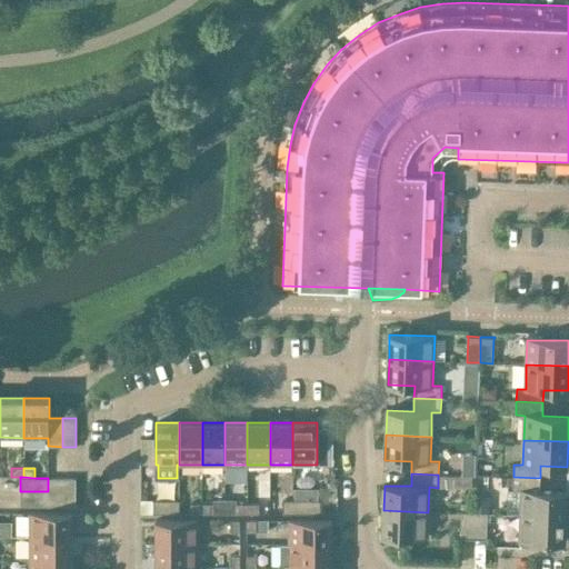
[(566,517),(566,492),(566,491),(539,491),(540,478),(513,477),(512,490),(521,490),(520,516),(566,517)]
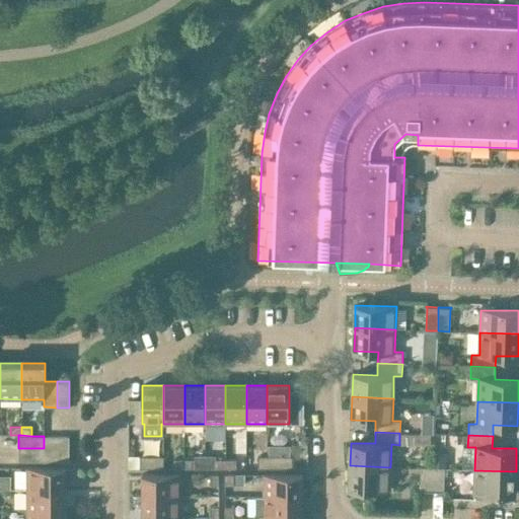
[(56,461),(57,436),(44,436),(44,448),(44,461),(56,461)]
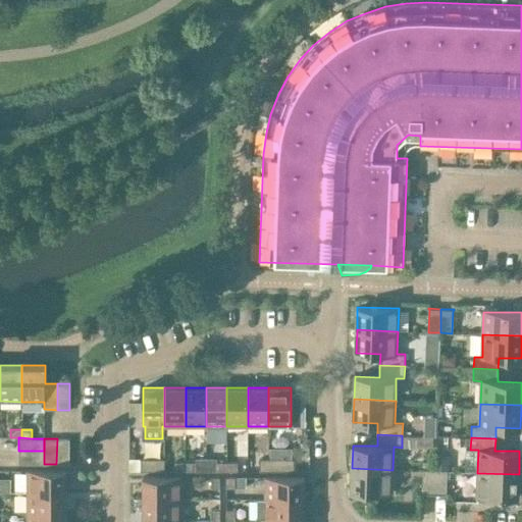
[(69,438),(57,438),(56,464),(69,464),(69,438)]
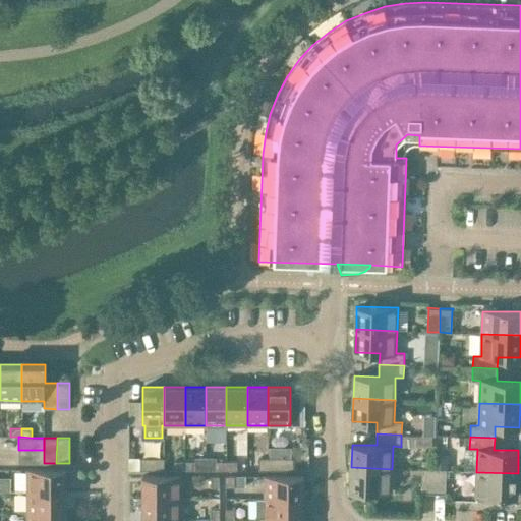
[(44,463),(44,450),(18,450),(18,452),(18,461),(18,463),(30,463),(44,463)]
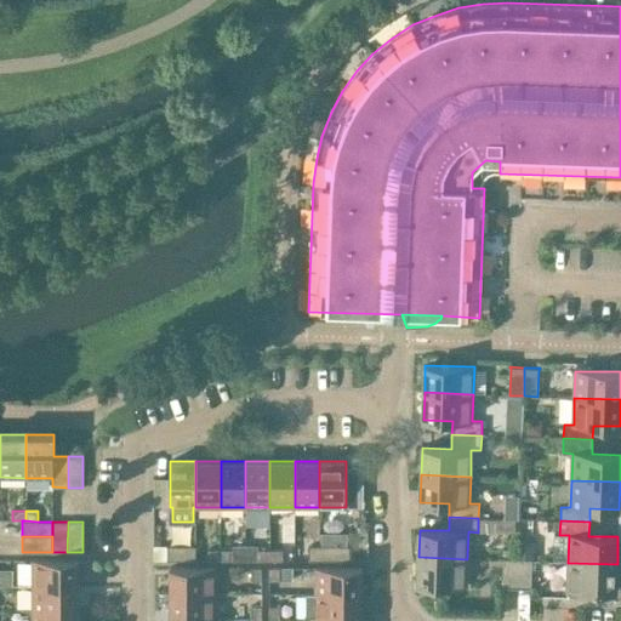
[(195,546),(166,546),(166,560),(195,560),(195,546)]
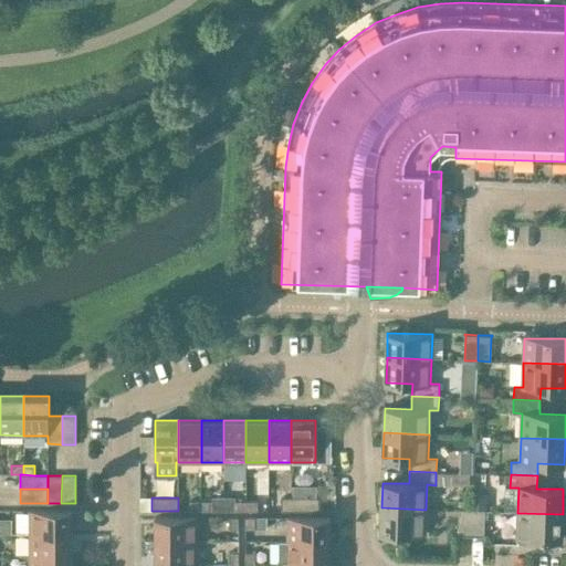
[(291,511),(291,498),(282,498),(282,511),(291,511)]
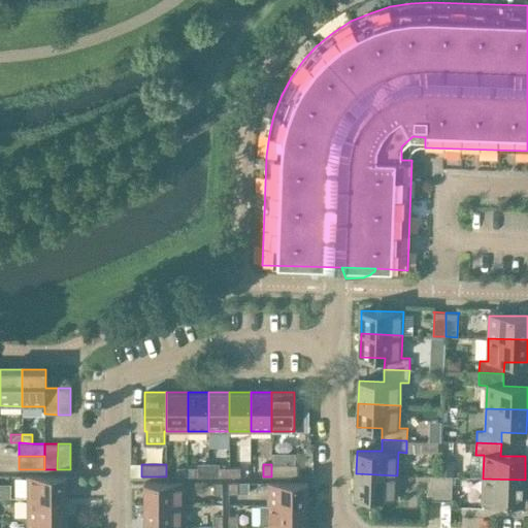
[(298,464),(271,464),(271,476),(298,476),(298,464)]
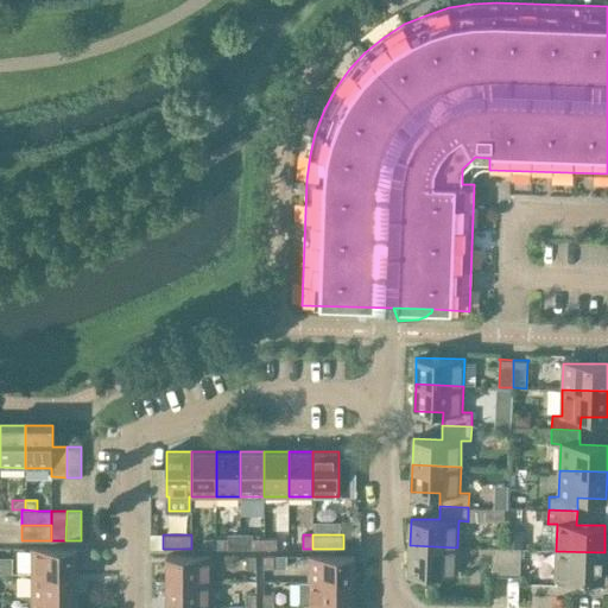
[(216,549),(216,538),(203,538),(203,549),(216,549)]
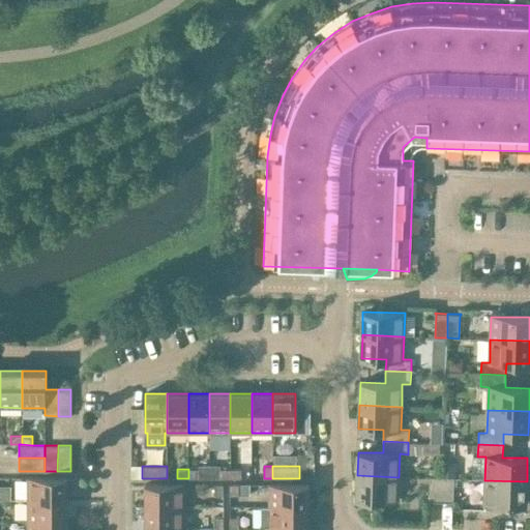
[(199,478),(199,469),(188,469),(188,478),(199,478)]
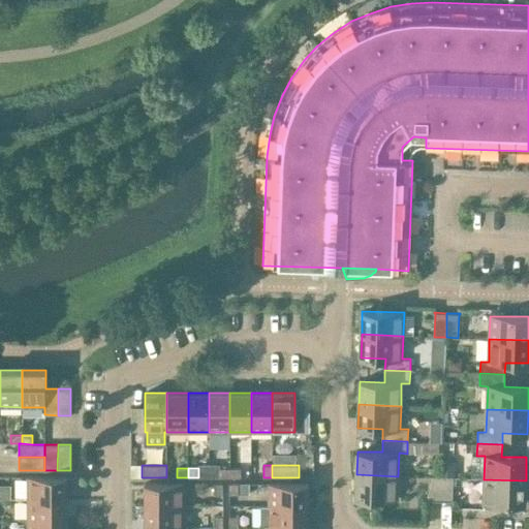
[(230,477),(230,468),(219,468),(219,477),(230,477)]
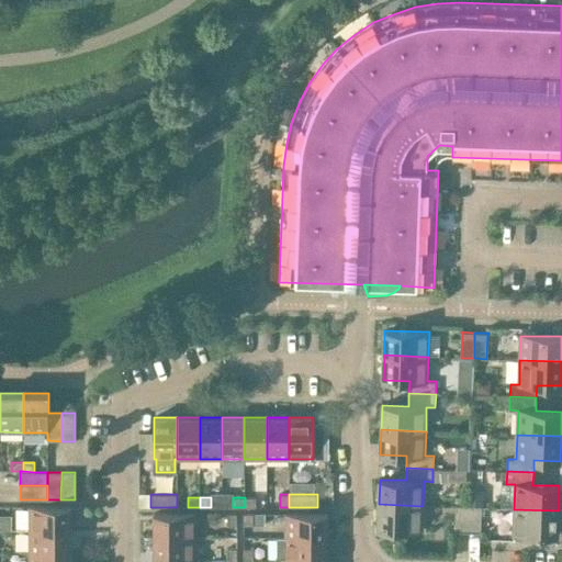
[(256,507),(256,497),(245,497),(245,507),(256,507)]
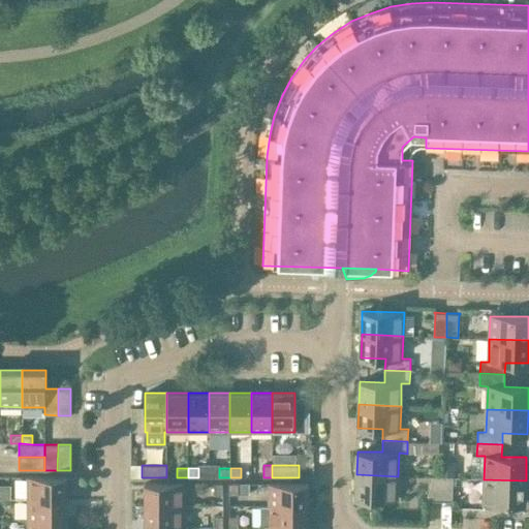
[(397,499),(398,476),(356,474),(355,498),(397,499)]
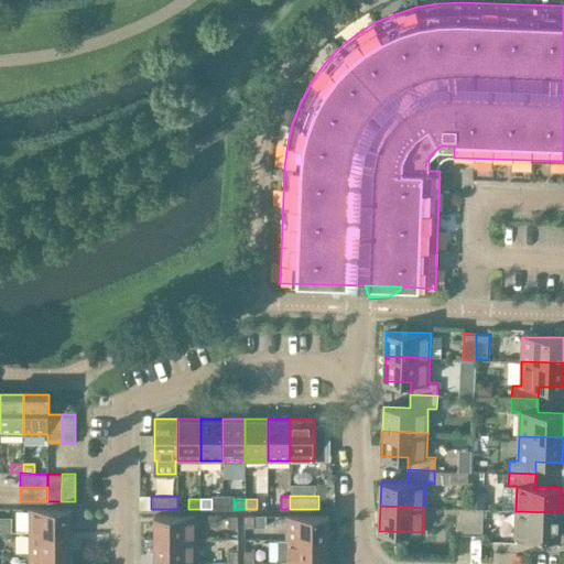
[(469,534),(470,507),(457,507),(456,532),(455,532),(455,533),(469,534)]
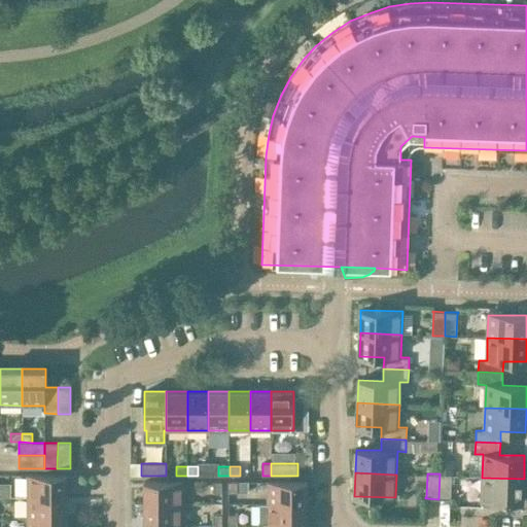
[(451,498),(452,475),(440,473),(438,499),(452,499),(452,498),(451,498)]
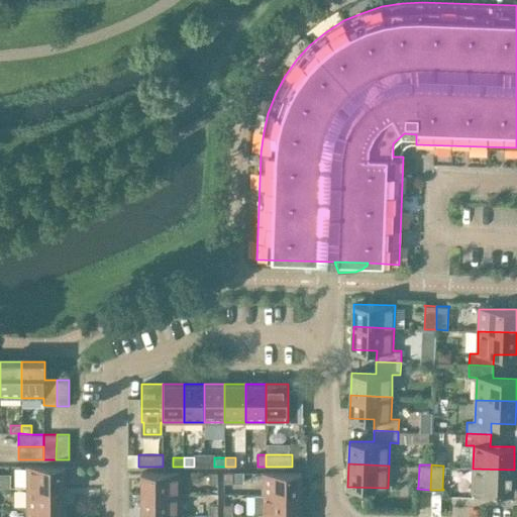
[(66,488),(66,466),(27,466),(27,488),(66,488)]
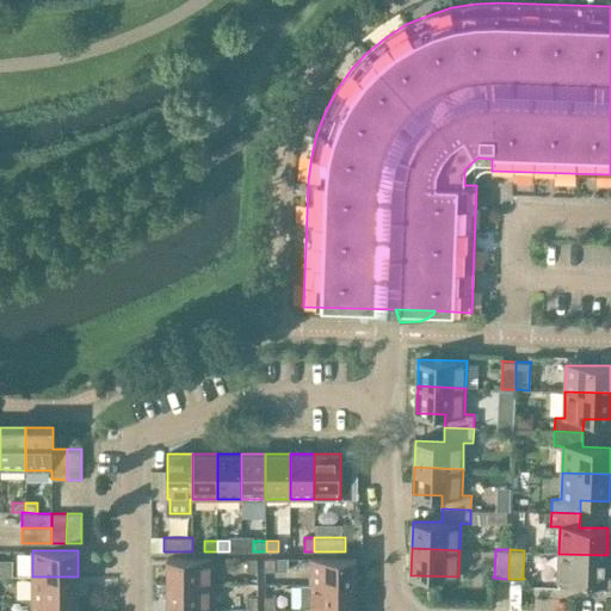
[(606,582),(608,555),(559,554),(559,580),(606,582)]
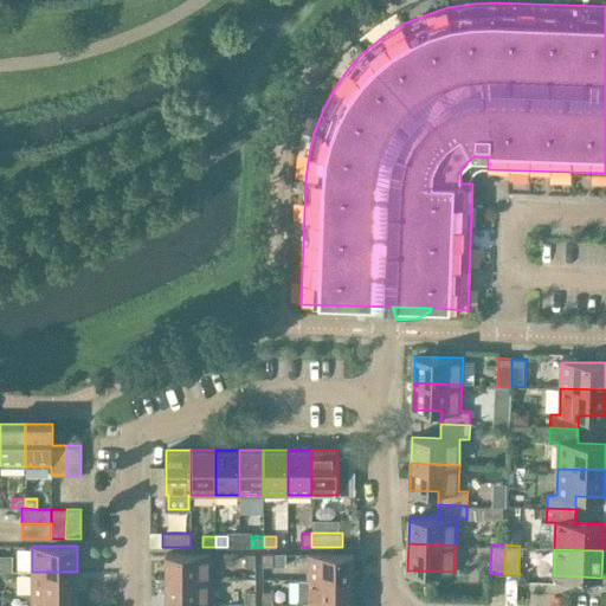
[(211,579),(211,554),(166,554),(166,579),(211,579)]
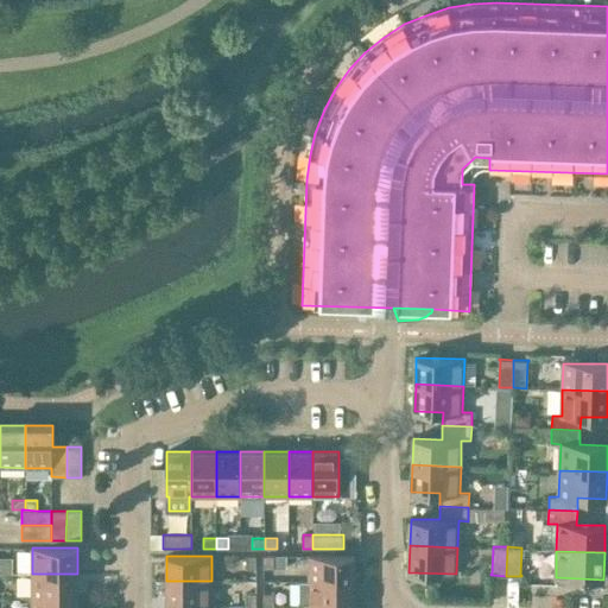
[(257,568),(257,556),(246,556),(246,568),(257,568)]
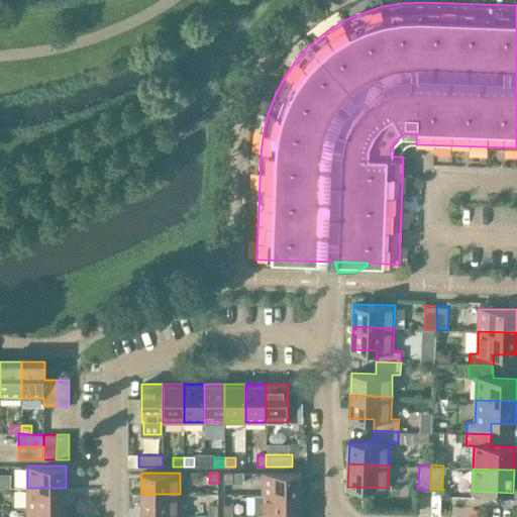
[(233,483),(232,473),(224,473),(224,483),(233,483)]
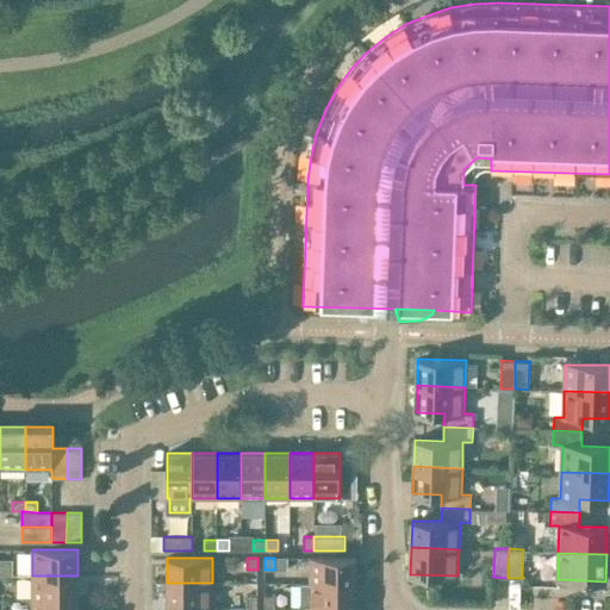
[(310,583),(355,583),(355,558),(310,558),(310,583)]
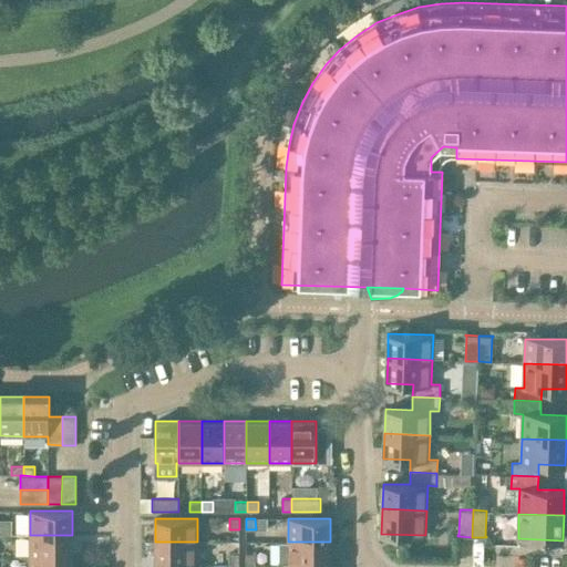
[(72,557),(72,535),(30,535),(30,557),(72,557)]
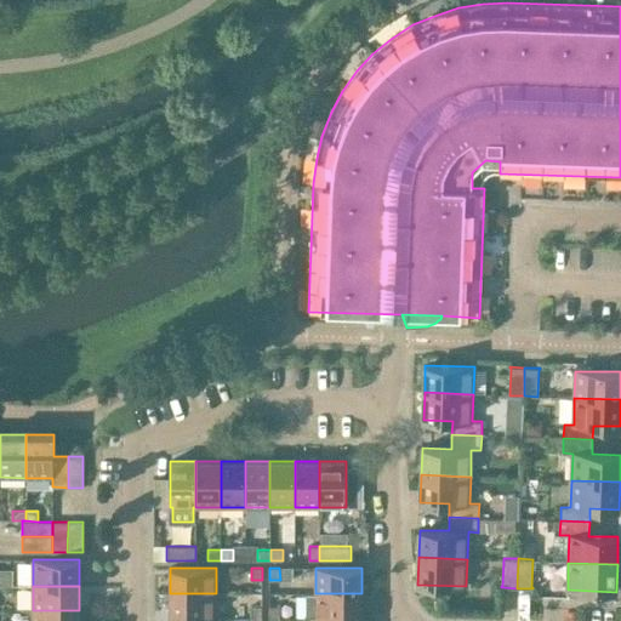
[(216,617),(216,593),(170,593),(170,617),(216,617)]
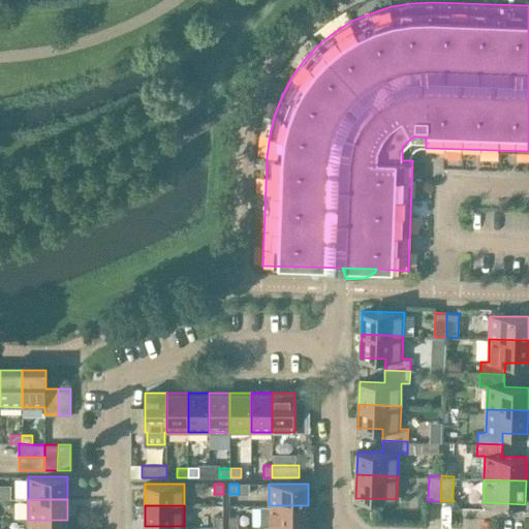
[(308,527),(308,505),(269,505),(259,505),(259,526),(269,526),(308,527)]
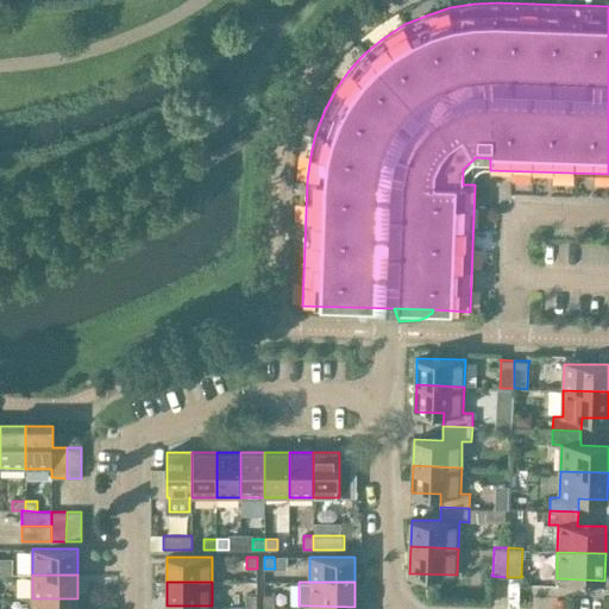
[(257,607),(257,594),(246,594),(246,607),(257,607)]
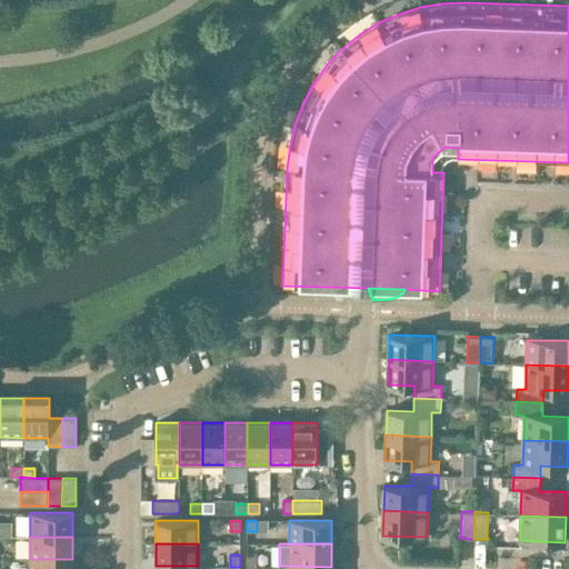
[(257,567),(257,555),(247,555),(247,567),(257,567)]
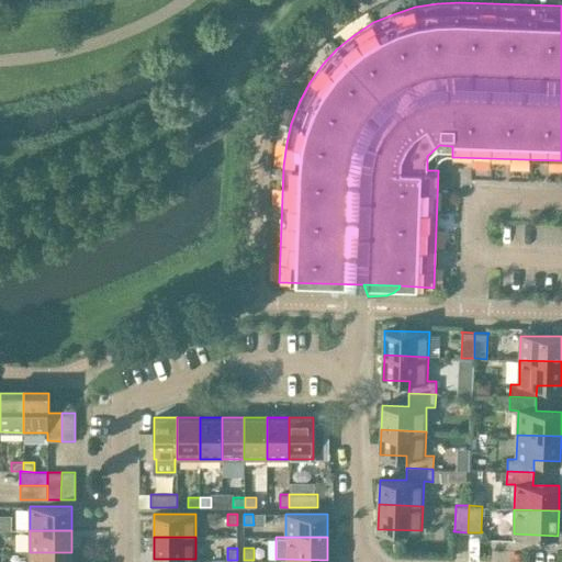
[(70,561),(71,552),(30,552),(29,561),(70,561)]
